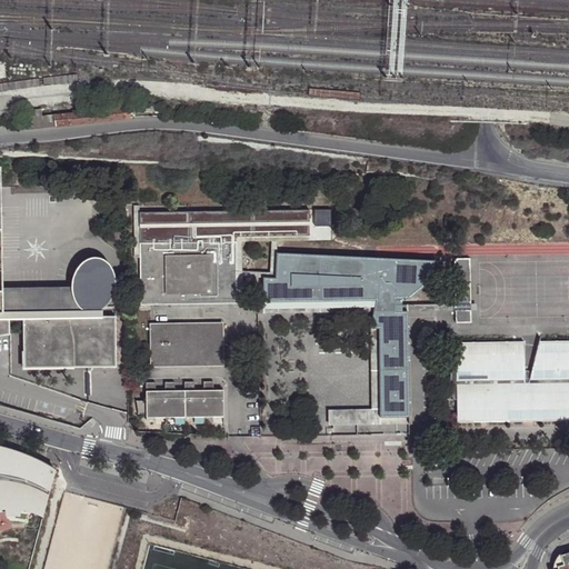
[(0,186),(2,186),(2,165),(0,163),(0,338),(8,338),(8,319),(21,319),(21,367),(71,367),(71,361),(82,361),(82,363),(87,363),(87,367),(113,367),(113,316),(100,316),(100,308),(100,299),(73,299),(1,299),(0,298),(0,186)]
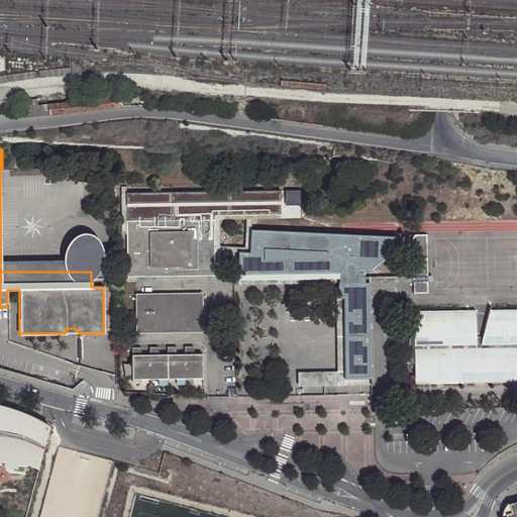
[(215,276),(215,218),(281,217),(281,192),(126,193),(126,220),(126,278),(215,276)]
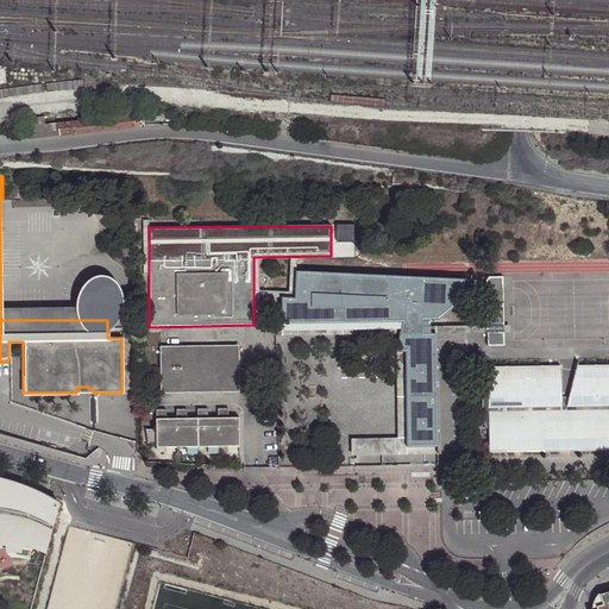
[(465,290),(466,277),(297,269),(296,296),(283,296),(283,324),(403,321),(401,333),(397,351),(407,351),(408,439),(408,440),(425,440),(425,449),(435,449),(435,440),(439,439),(438,332),(425,332),(425,326),(432,326),(432,325),(432,321),(440,319),(449,314),(454,309),(458,305),(462,299),(465,290)]
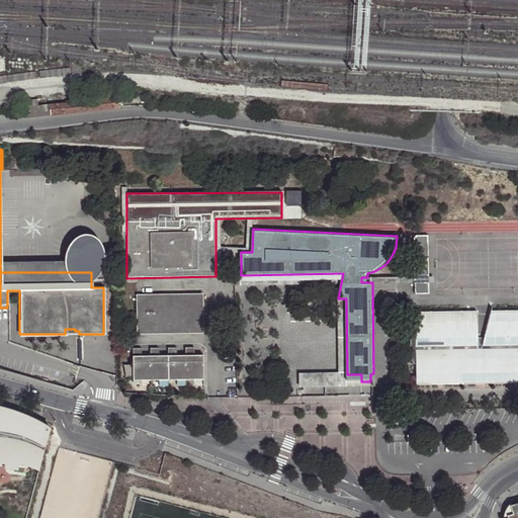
[(67,272),(91,272),(91,280),(92,279),(97,276),(100,272),(103,267),(103,262),(103,253),(102,247),(99,241),(95,238),(90,235),(83,234),(78,235),(71,238),(68,242),(65,247),(64,252),(64,260),(64,261),(64,263),(64,264),(64,266),(64,267),(65,268),(65,269),(66,271),(67,272)]
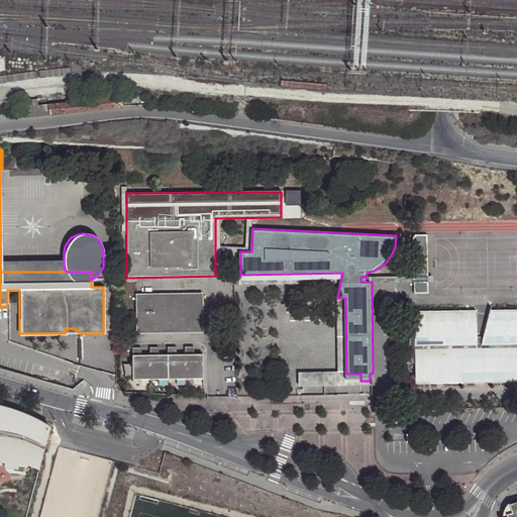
[(428,233),(414,234),(415,275),(415,276),(429,276),(428,233)]
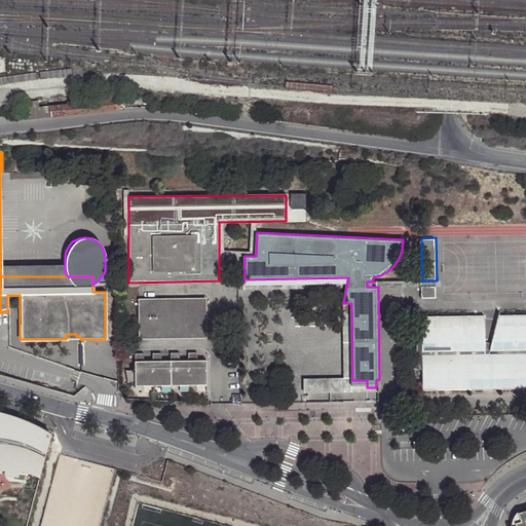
[(1,264),(1,276),(68,276),(67,275),(66,273),(66,272),(65,271),(65,270),(65,268),(65,267),(65,265),(65,264),(1,264)]
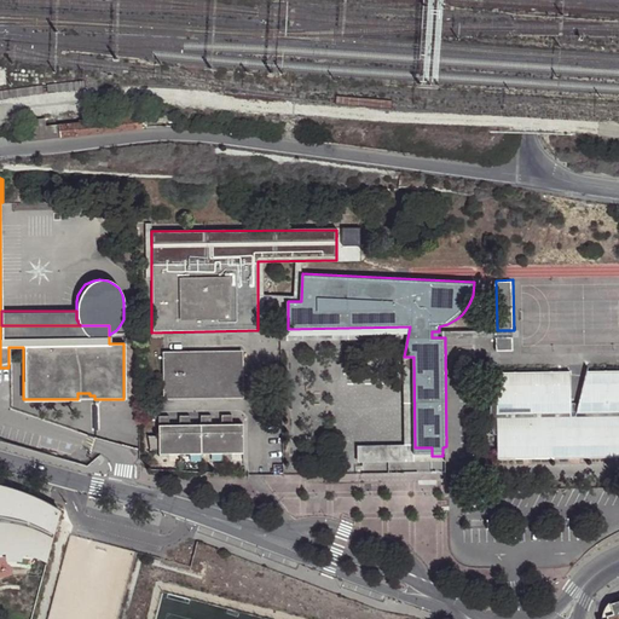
[(288,329),(276,329),(276,341),(408,339),(410,327),(288,329)]
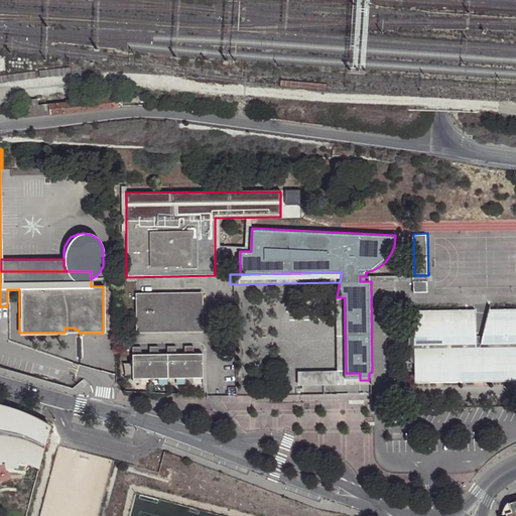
[(428,280),(414,280),(414,281),(414,292),(428,291),(428,280)]
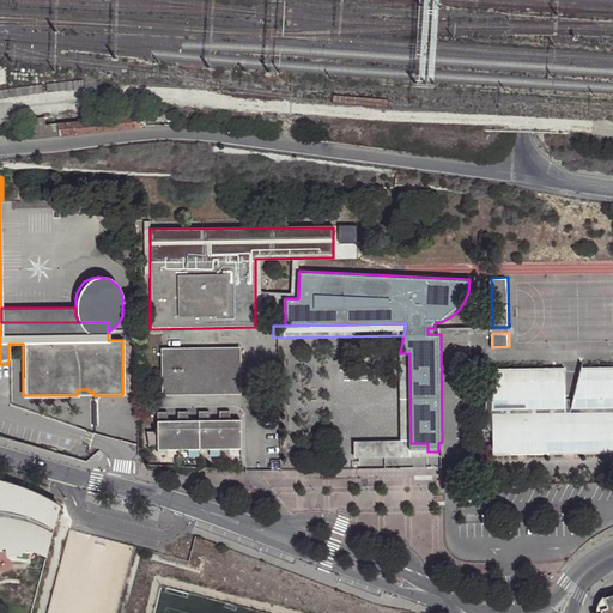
[(241,349),(162,350),(163,394),(241,393),(241,349)]
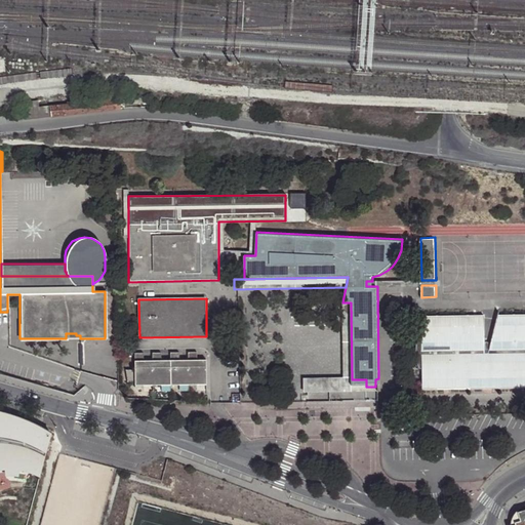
[(524,387),(524,313),(421,315),(423,389),(524,387)]
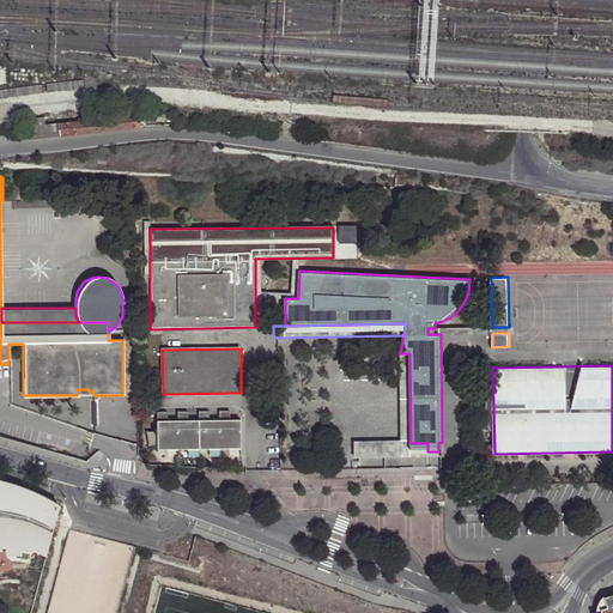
[(158,426),(147,426),(150,447),(158,447),(158,450),(242,449),(242,420),(230,420),(230,411),(219,411),(219,420),(210,420),(210,412),(199,412),(200,420),(189,422),(188,412),(178,412),(178,422),(168,422),(168,412),(158,412),(158,426)]
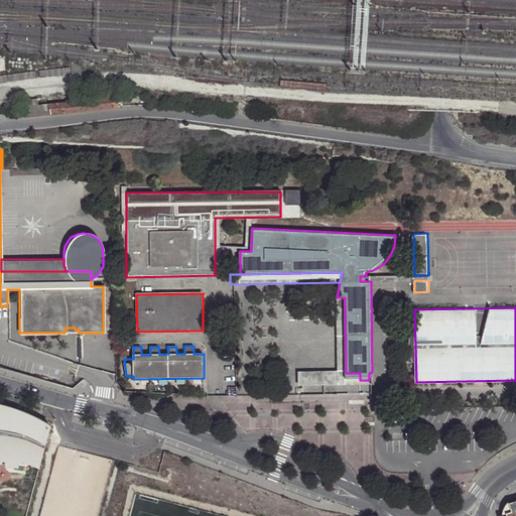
[(346,372),(300,373),(301,383),(346,382),(346,373),(346,372)]
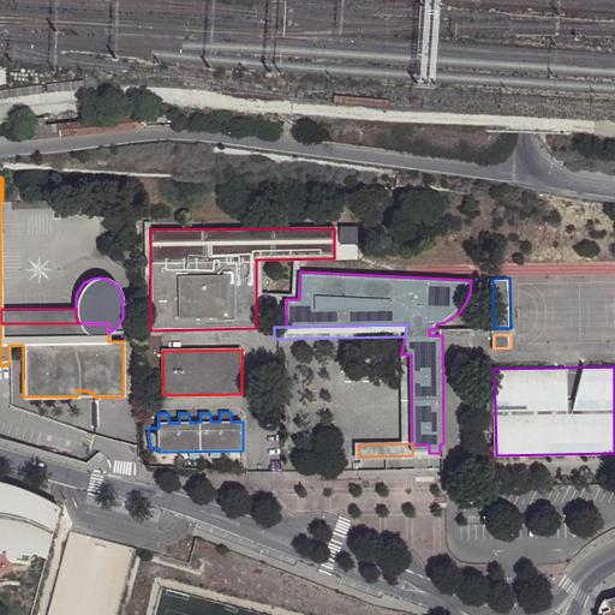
[(0,542),(11,543),(18,544),(25,548),(28,535),(51,542),(59,509),(37,500),(22,493),(0,485),(0,542)]
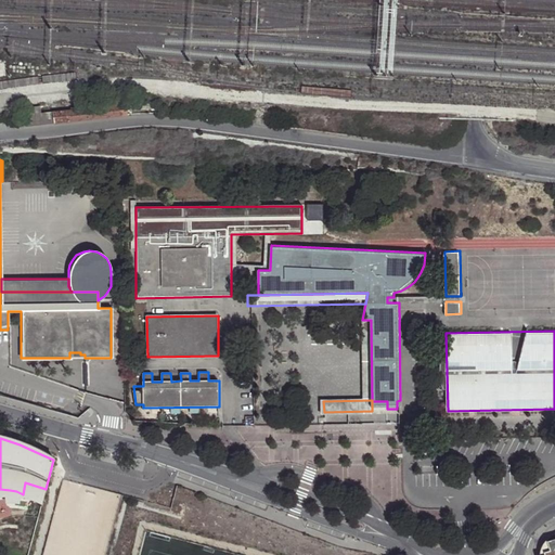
[(43,499),(46,489),(25,482),(23,494),(43,499)]
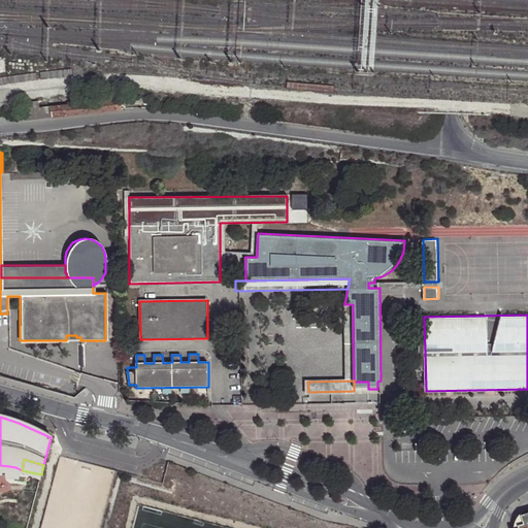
[(527,527),(527,514),(525,517),(523,519),(519,525),(518,527),(527,527)]
